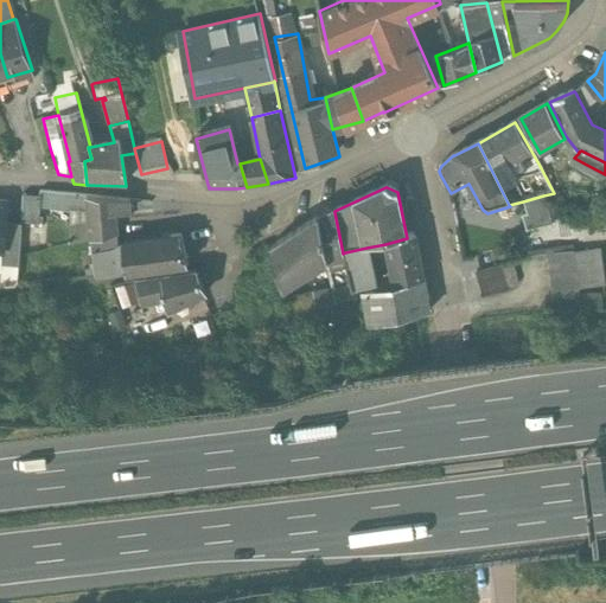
[(554,193),(543,196),(552,215),(554,218),(566,212),(554,193)]
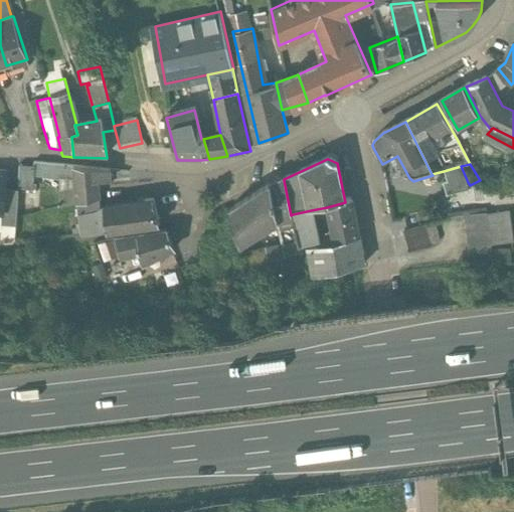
[(461,166),(444,171),(447,183),(443,184),(447,198),(469,192),(461,166)]
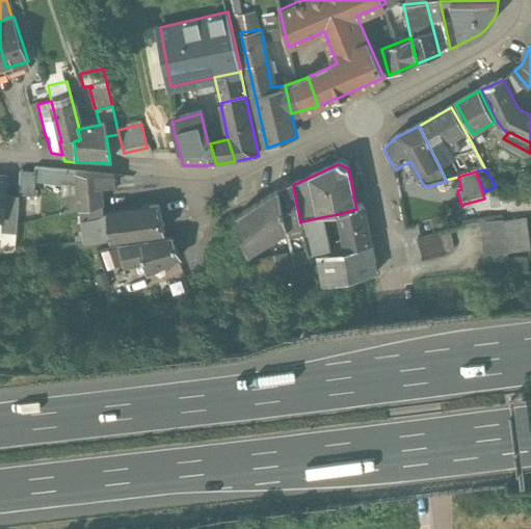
[(77,177),(34,173),(34,178),(35,188),(78,191),(77,177)]
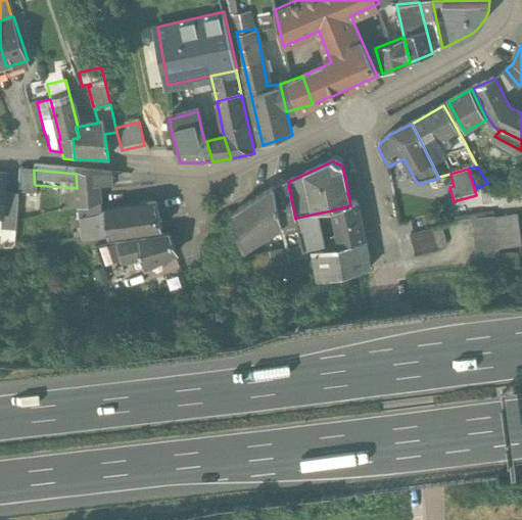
[(34,175),(19,174),(18,197),(34,198),(35,185),(34,175)]
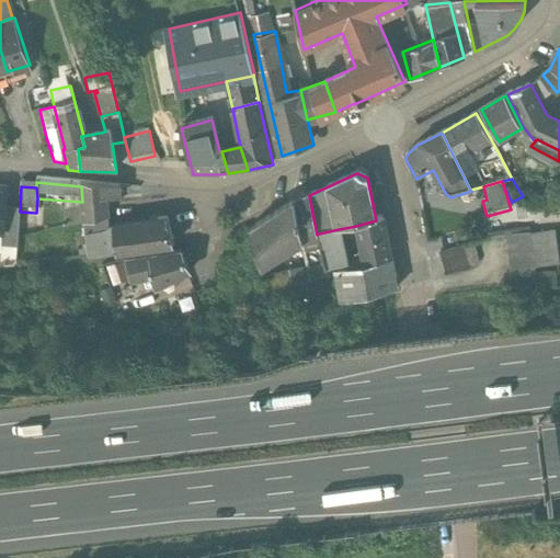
[(106,188),(81,186),(82,202),(84,227),(109,219),(107,201),(106,188)]
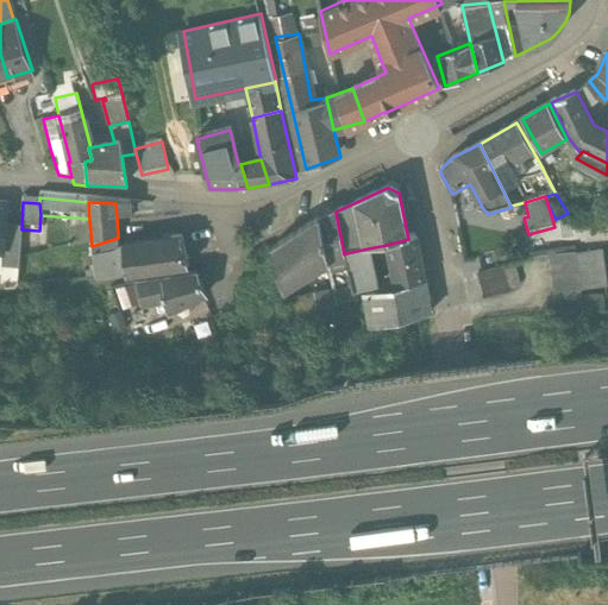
[(130,205),(116,203),(117,218),(130,216),(130,205)]
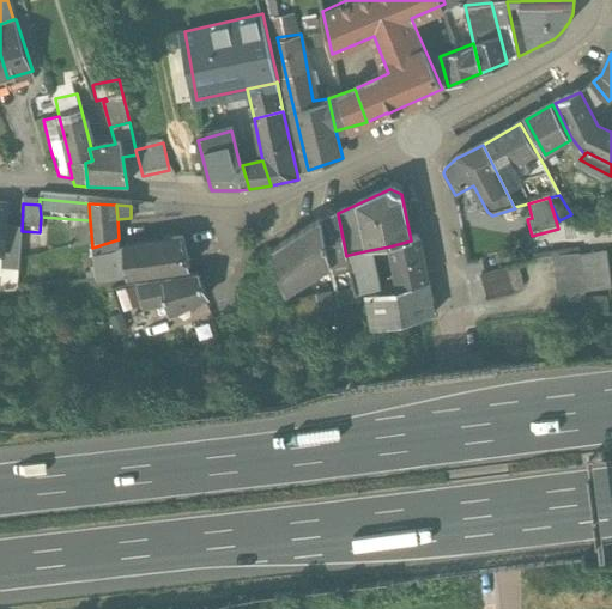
[(346,256),(338,214),(322,221),(331,267),(329,268),(337,296),(356,290),(351,272),(349,255),(346,256)]
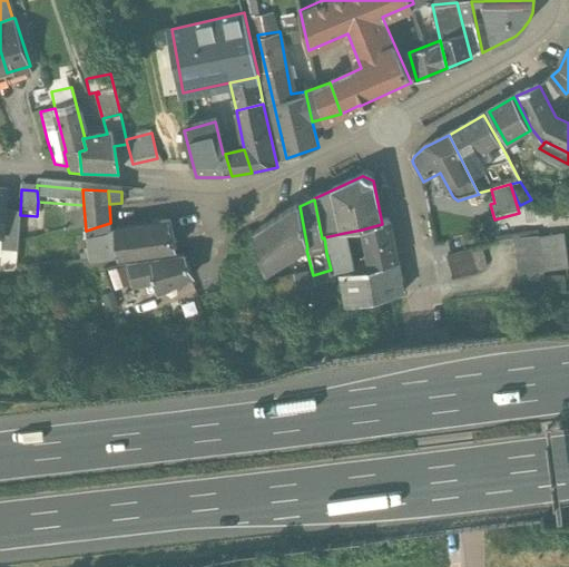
[(298,207),(253,235),(265,275),(306,250),(307,248),(300,206),(298,206),(298,207)]
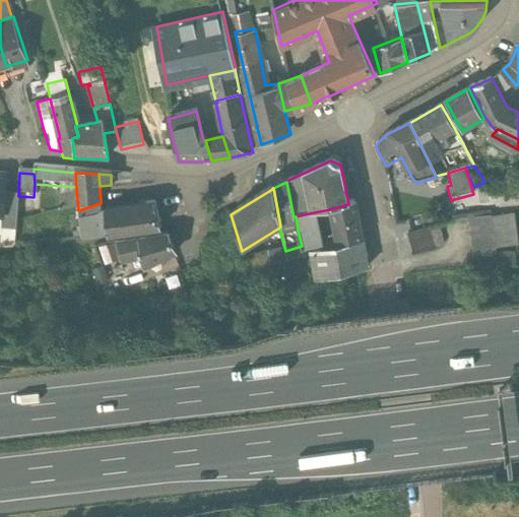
[(17,198),(4,197),(2,221),(1,221),(0,229),(0,233),(15,235),(17,198)]
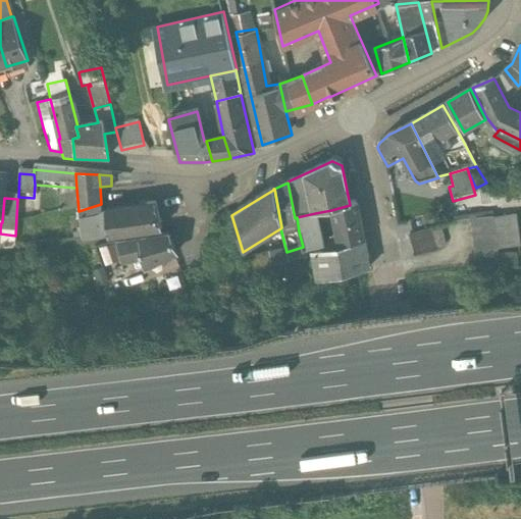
[(331,210),(340,249),(364,243),(356,203),(350,205),(331,210)]
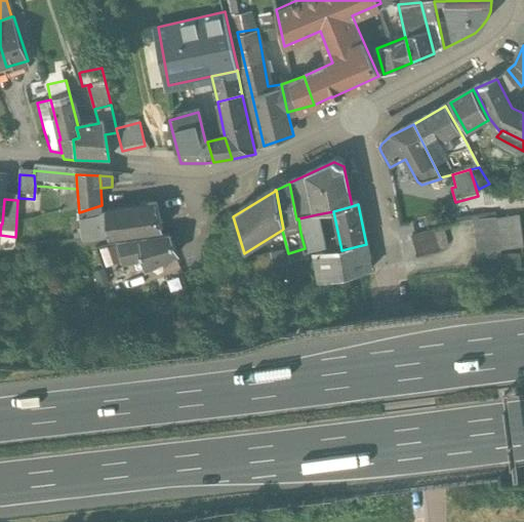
[(102,205),(79,212),(80,224),(98,218),(102,217),(102,205)]
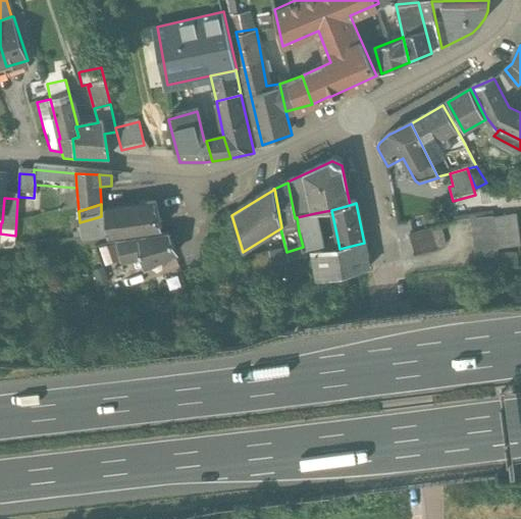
[(155,206),(140,208),(144,236),(161,234),(155,206)]
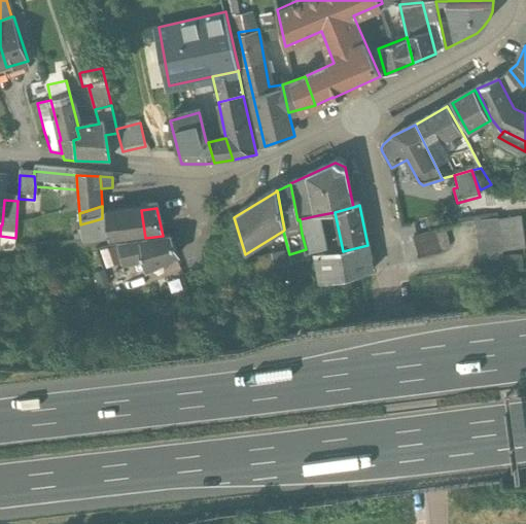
[(141,210),(106,217),(108,242),(145,238),(141,210)]
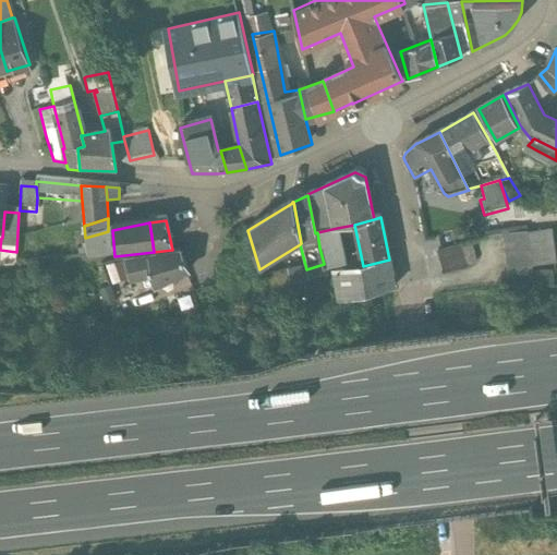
[(337,228),(317,232),(319,248),(324,264),(328,278),(333,278),(330,267),(343,264),(337,228)]
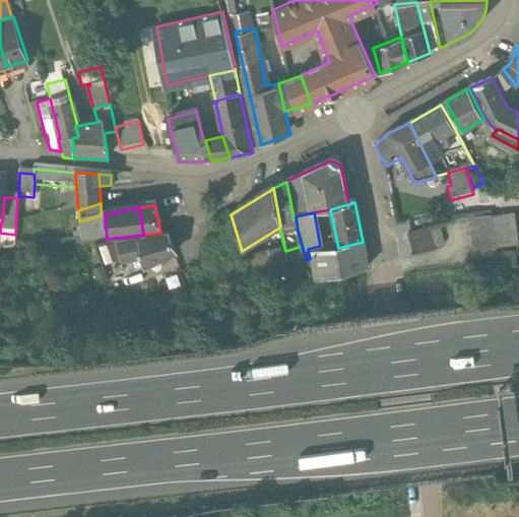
[(98,216),(79,221),(79,242),(107,239),(105,214),(101,215),(98,216)]
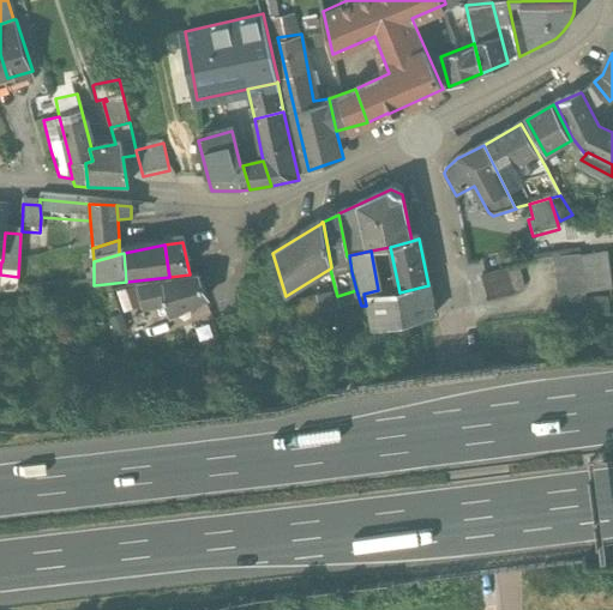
[(607,253),(554,259),(558,296),(612,290),(607,253)]
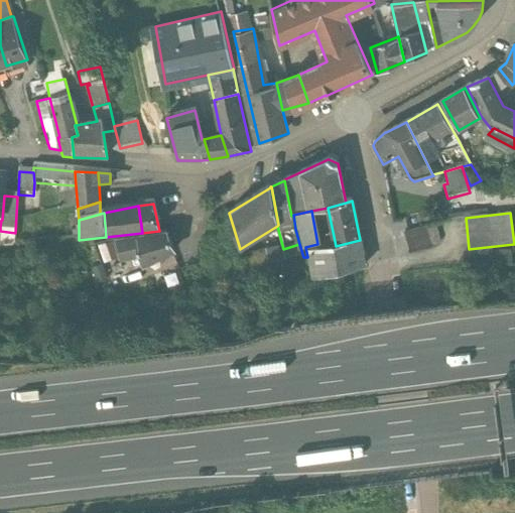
[(423,218),(401,224),(409,256),(431,250),(430,247),(425,229),(423,218)]
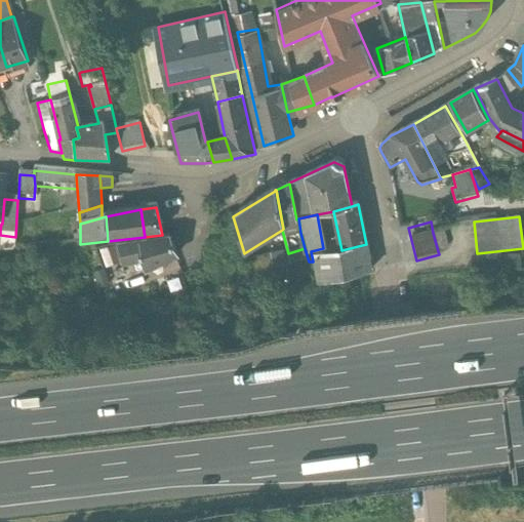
[(444,230),(433,233),(438,251),(448,248),(444,230)]
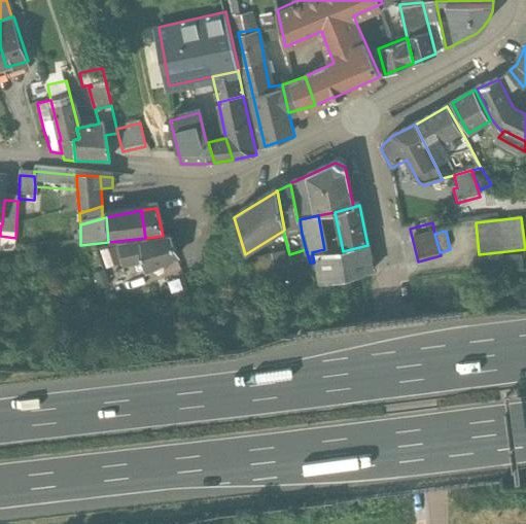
[(169,241),(117,248),(123,268),(142,265),(144,276),(177,260),(169,241)]
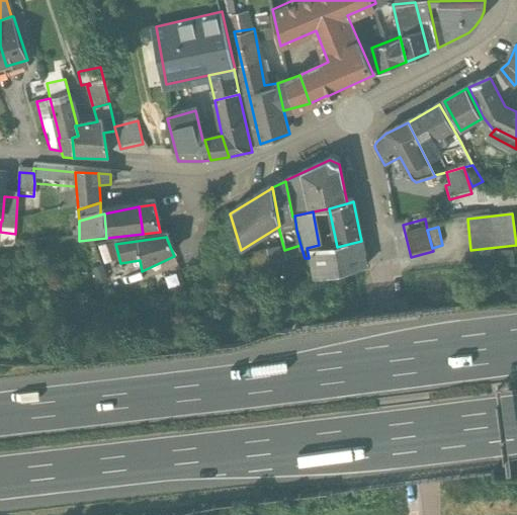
[(337,247),(311,253),(316,281),(365,270),(361,241),(337,247)]
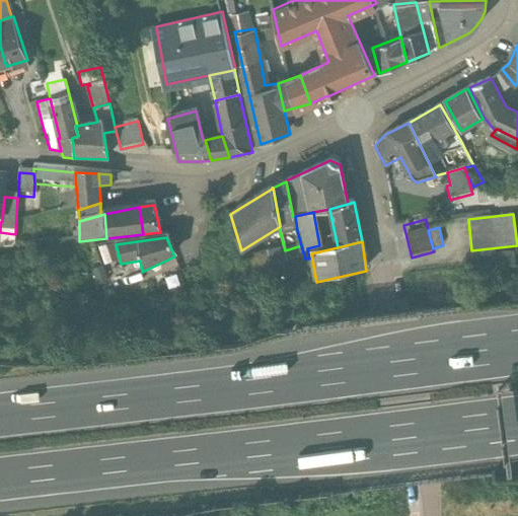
[(285,250),(268,253),(271,266),(287,263),(285,250)]
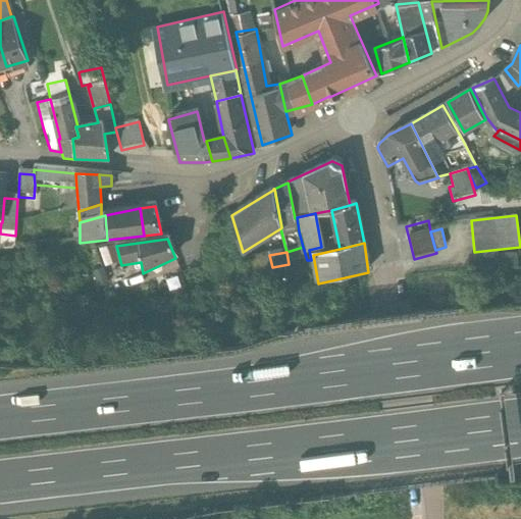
[(499,253),(475,256),(477,271),(499,269),(518,269),(517,254),(499,255),(499,253)]
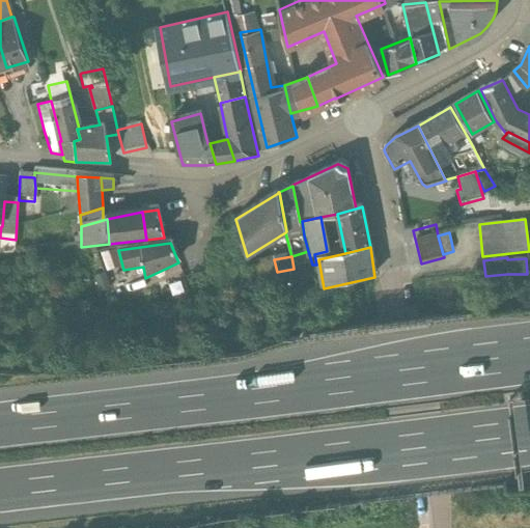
[(274,259),(249,265),(255,286),(279,284),(277,272),(274,259)]
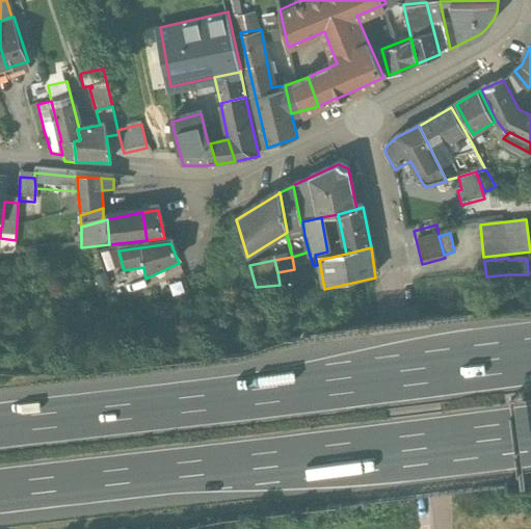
[(161,289),(165,299),(188,290),(184,280),(161,289)]
